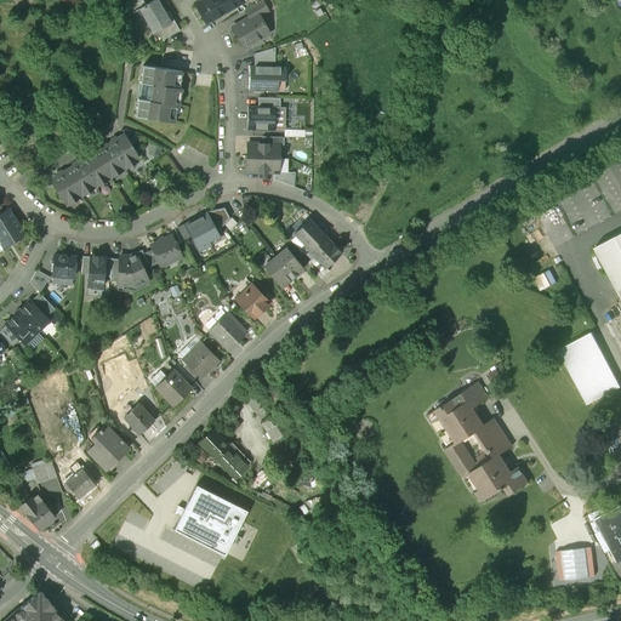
[(165,13),(157,0),(154,0),(138,9),(153,33),(159,30),(160,33),(158,34),(161,40),(178,30),(178,32),(180,30),(167,11),(166,11),(167,12),(165,13)]
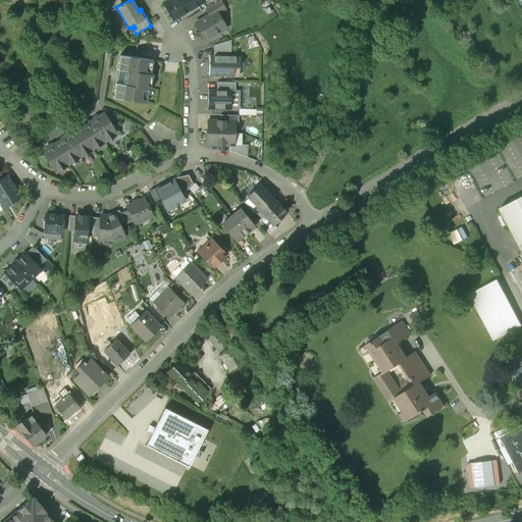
[(167,0),(163,3),(173,19),(198,5),(195,0),(167,0)]
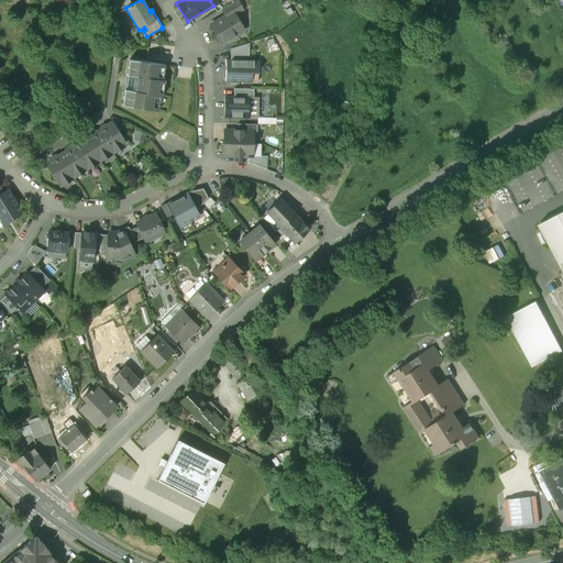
[(238,0),(221,10),(225,17),(233,12),(234,15),(243,10),(238,0)]
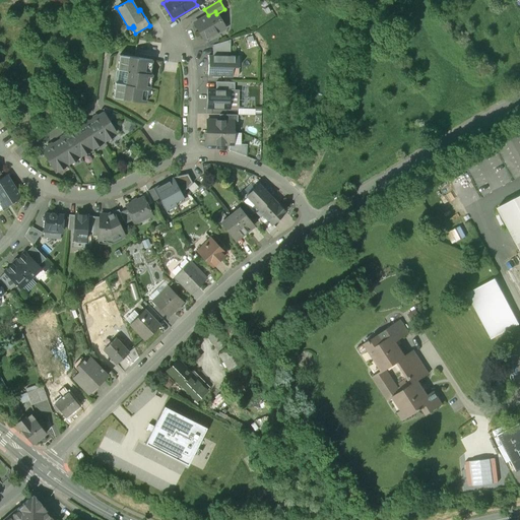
[(208,15),(194,23),(204,40),(220,30),(215,22),(220,20),(216,14),(215,11),(208,15)]
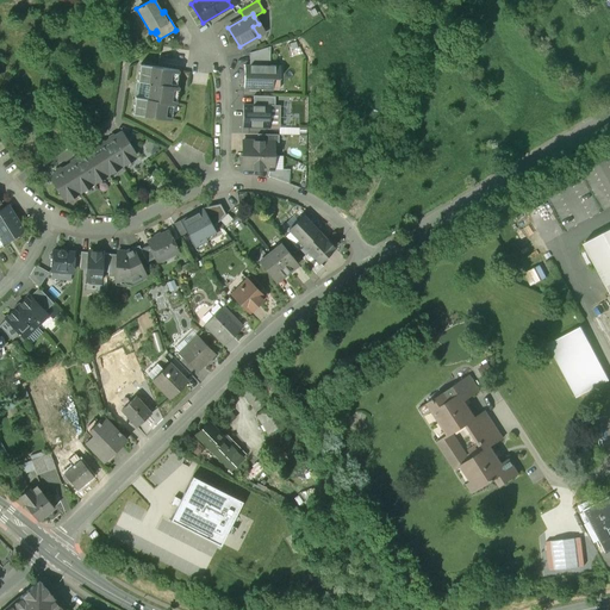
[(250,53),(250,64),(269,66),(271,47),(250,53)]
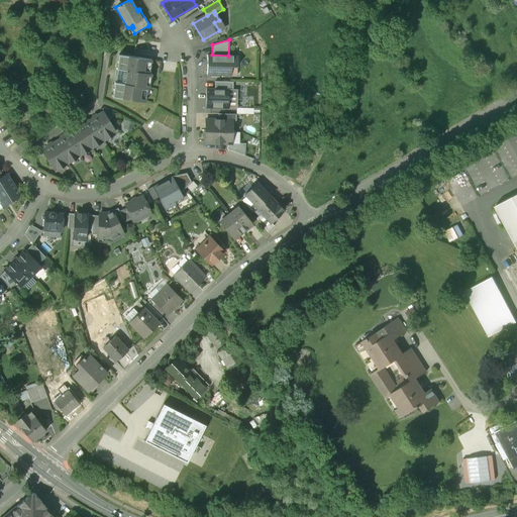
[(151,60),(118,55),(116,69),(117,70),(115,82),(114,82),(112,97),(145,102),(147,88),(149,88),(151,74),(149,74),(151,60)]
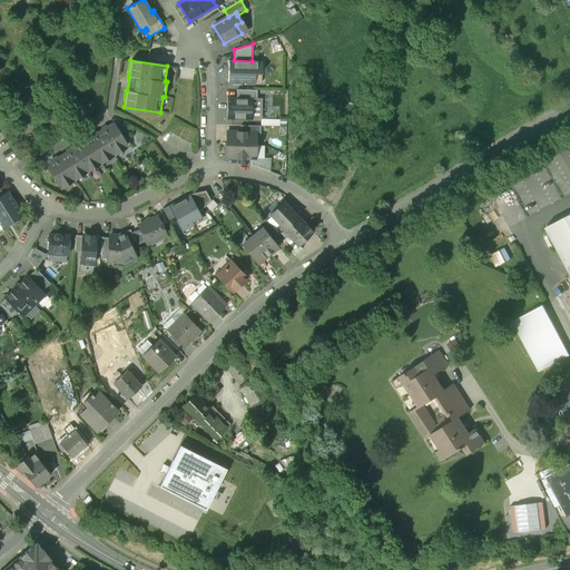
[(234,60),(229,60),(228,82),(255,84),(255,72),(262,74),(262,61),(252,61),(234,60)]
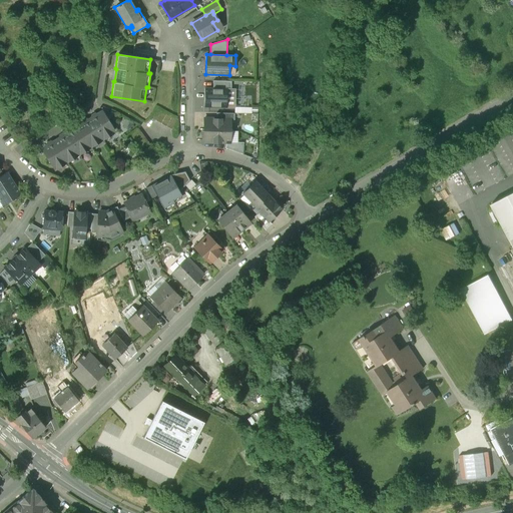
[(213,81),(213,88),(227,89),(230,89),(231,81),(213,81)]
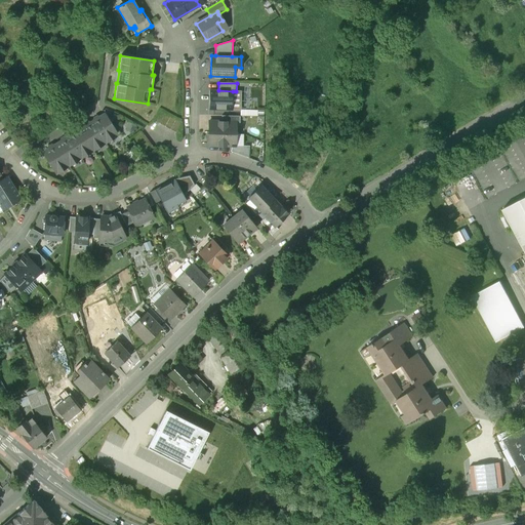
[(209,90),(209,110),(233,110),(233,91),(218,90),(209,90)]
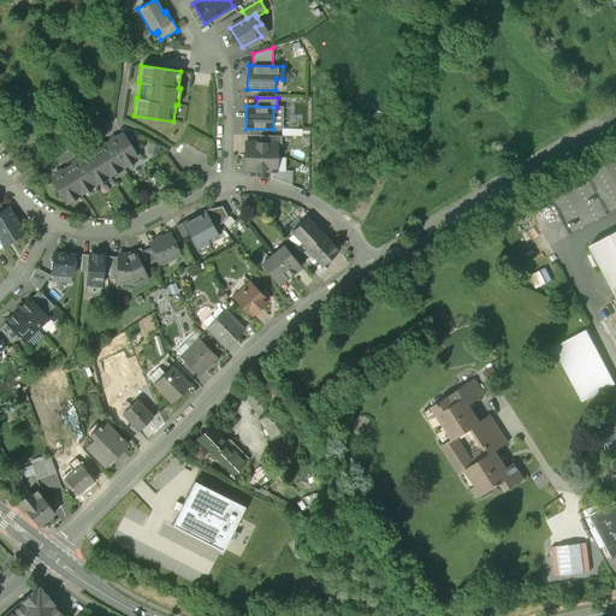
[(188,129),(181,142),(187,146),(194,132),(188,129)]
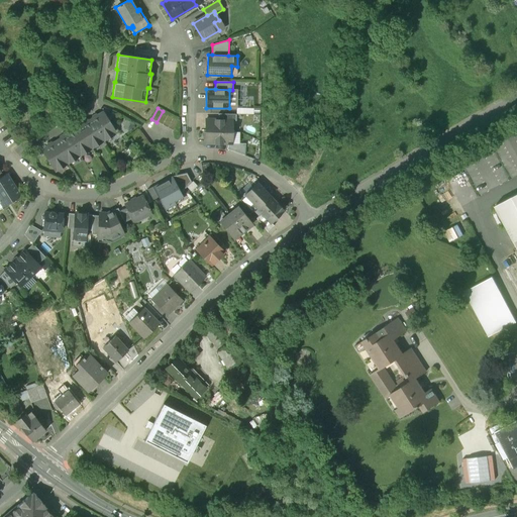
[(168,114),(163,111),(157,122),(163,124),(168,114)]
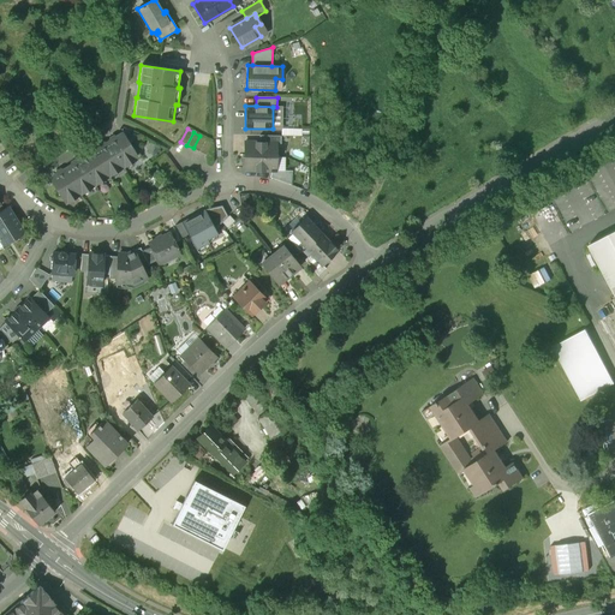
[(123,135),(108,144),(121,165),(136,156),(123,135)]
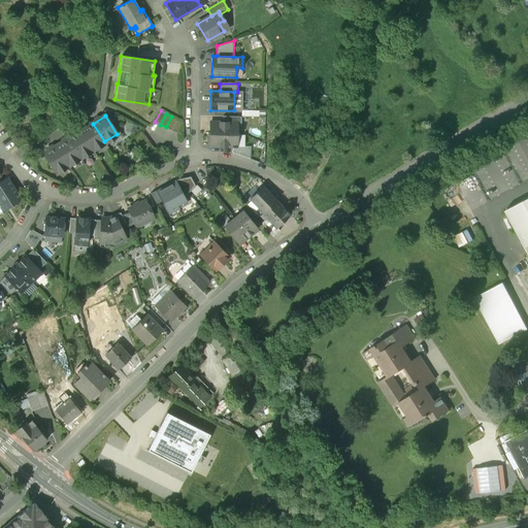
[(177,120),(171,117),(166,127),(171,130),(177,120)]
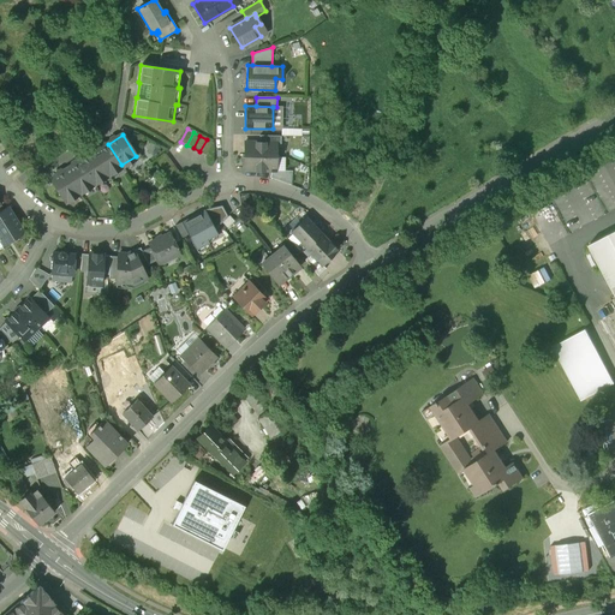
[(213,143),(207,139),(199,151),(206,155),(213,143)]
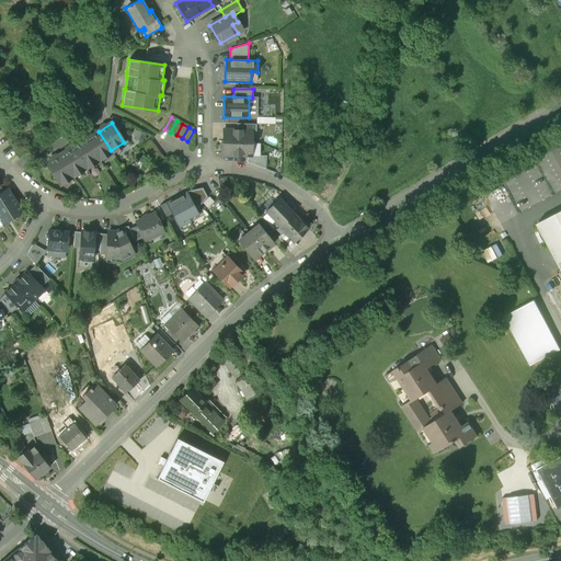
[(237,130),(224,130),(222,142),(252,144),(252,132),(252,130),(237,130)]
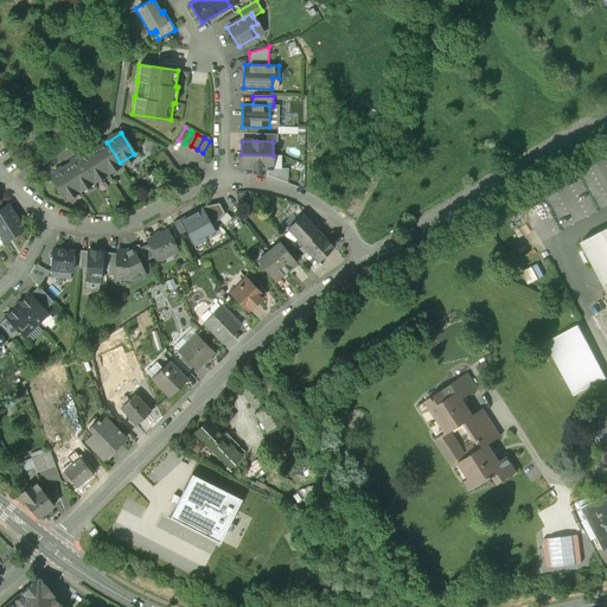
[(107,142),(93,151),(107,172),(120,163),(107,142)]
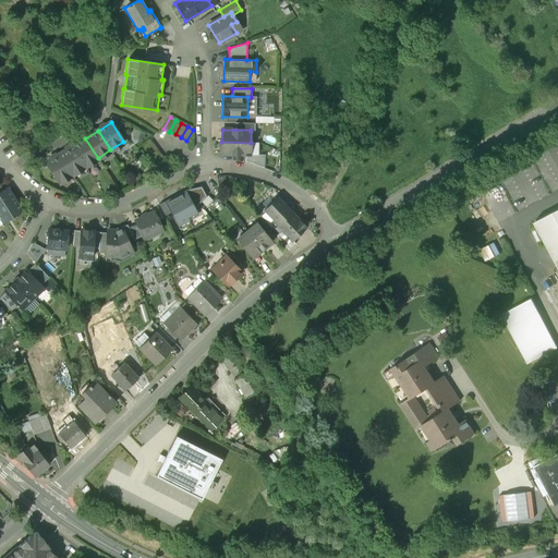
[(85,138),(73,146),(85,166),(98,158),(85,138)]
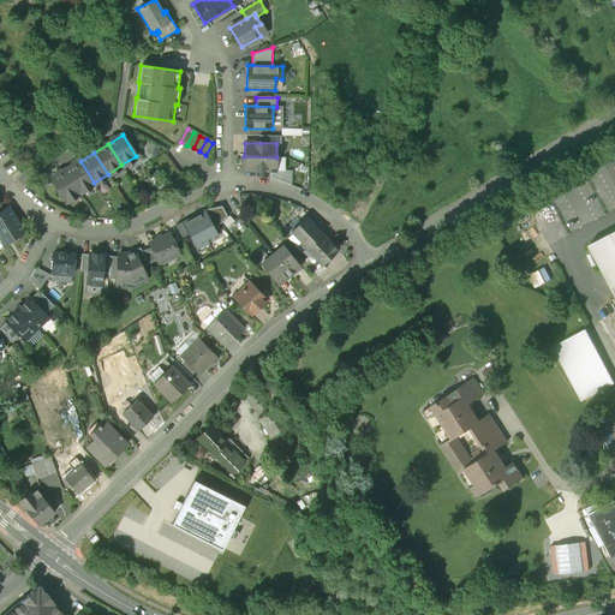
[(165,153),(154,162),(157,167),(169,159),(165,153)]
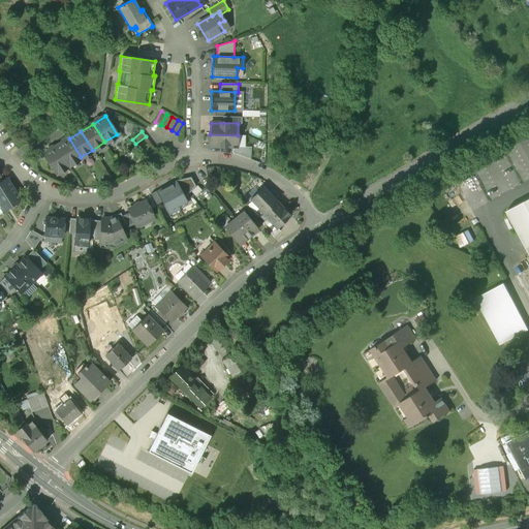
[(238,135),(210,134),(210,147),(234,147),(237,147),(238,135)]
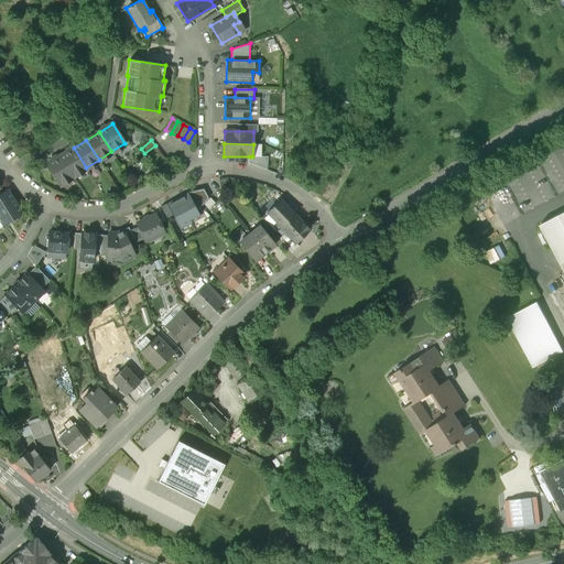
[(155,145),(144,153),(149,159),(159,151),(155,145)]
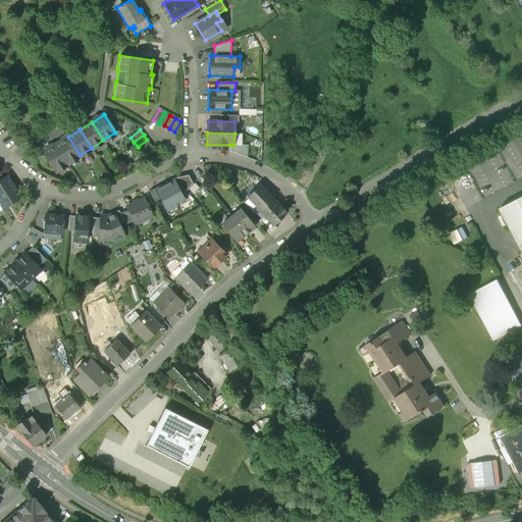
[(80,155),(68,137),(56,145),(67,163),(80,155)]
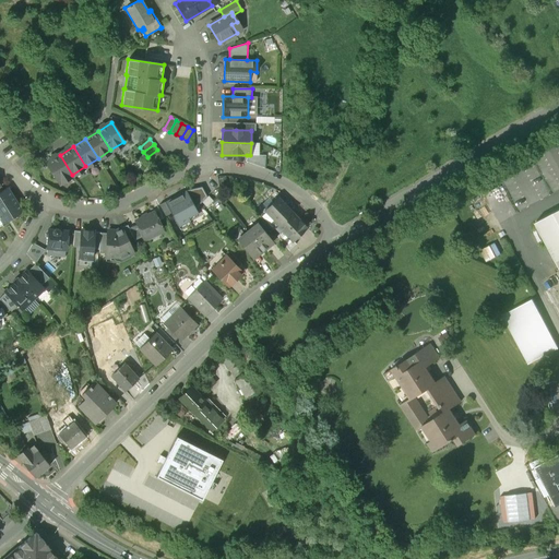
[(157,150),(147,157),(151,163),(162,155),(157,150)]
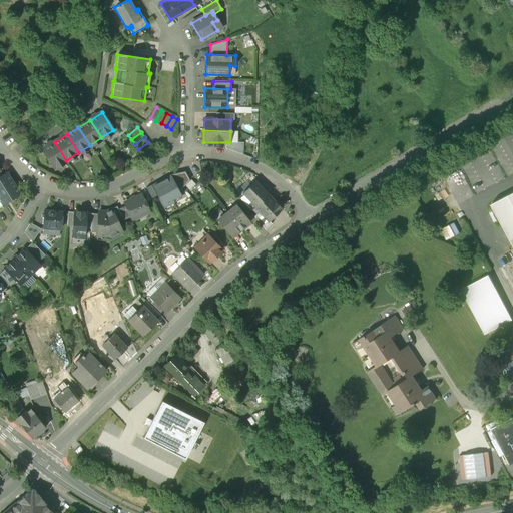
[(66,160),(55,142),(43,149),(54,167),(66,160)]
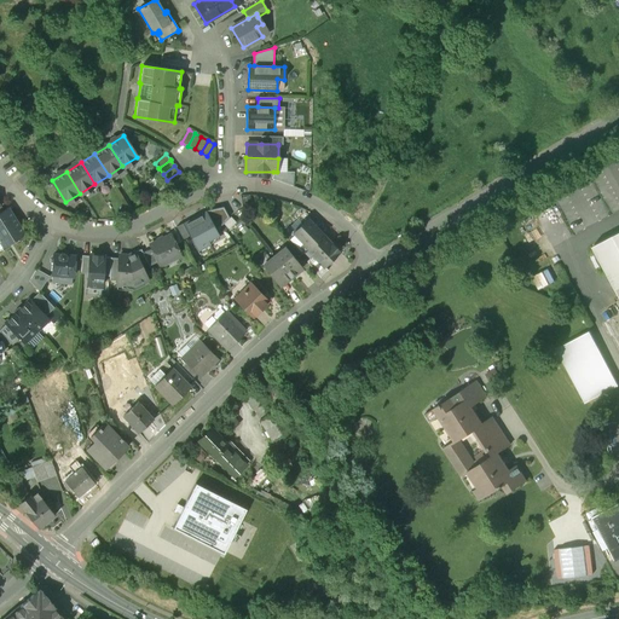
[(183,178),(179,172),(167,180),(172,186),(183,178)]
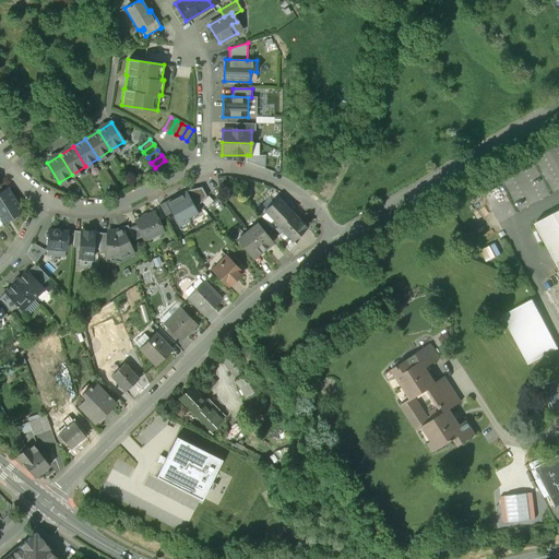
[(265,155),(250,155),(247,155),(246,162),(264,168),(265,155)]
